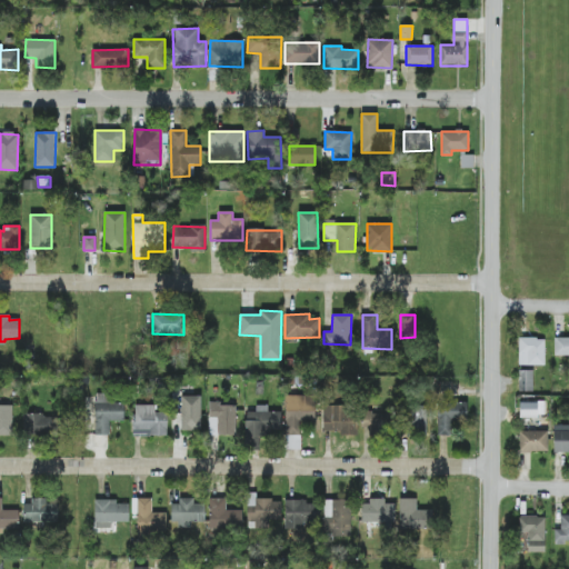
[(568,337),(555,338),(553,356),(568,355),(568,337)]
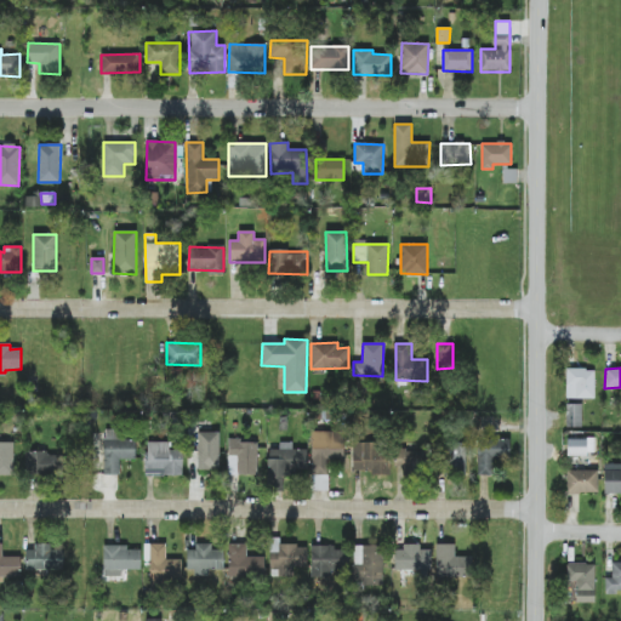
[(594,370),(567,369),(567,398),(594,399),(594,370)]
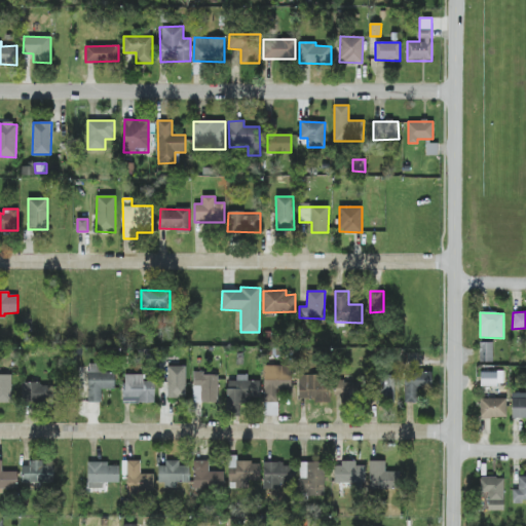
[(492,362),(492,342),(480,342),(480,362),(492,362)]
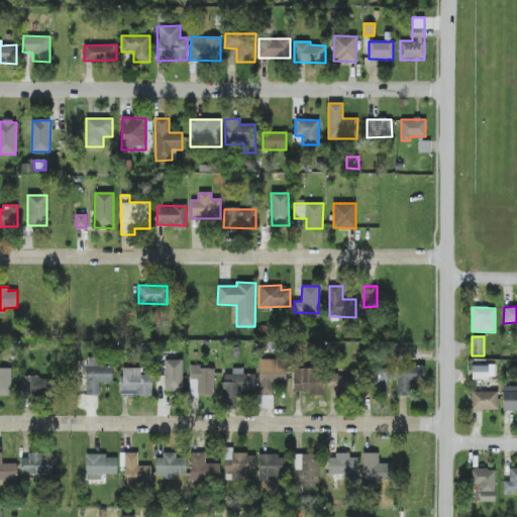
[(87,395),(100,396),(100,382),(112,383),(113,366),(101,366),(101,358),(87,357),(87,395)]
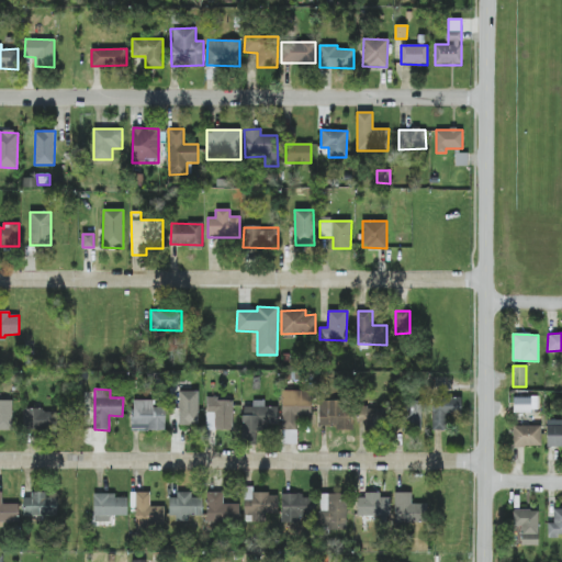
[(198,426),(199,392),(179,391),(178,425),(198,426)]
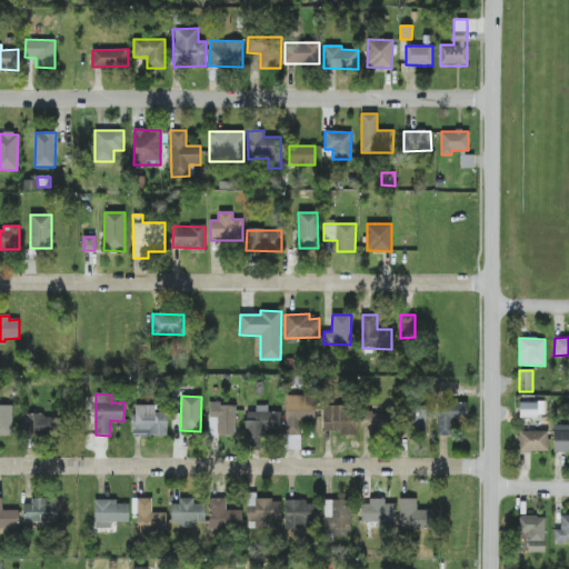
[(316,421),(315,396),(285,396),(286,449),(300,449),(300,421),(316,421)]
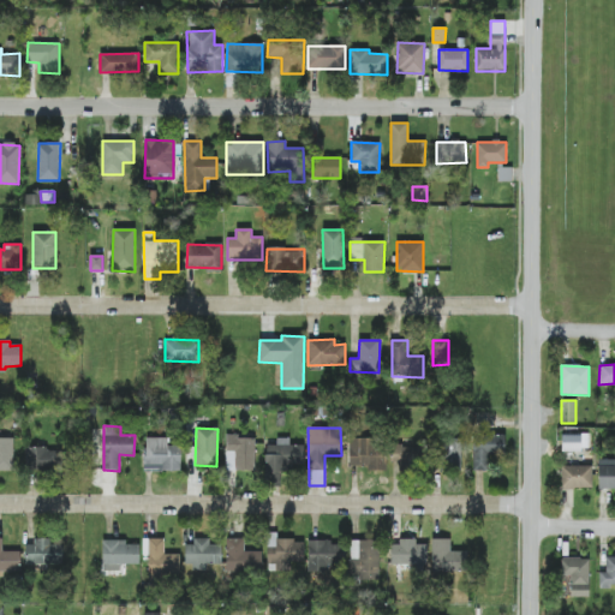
[(581,452),(581,434),(562,434),(562,452),(581,452)]
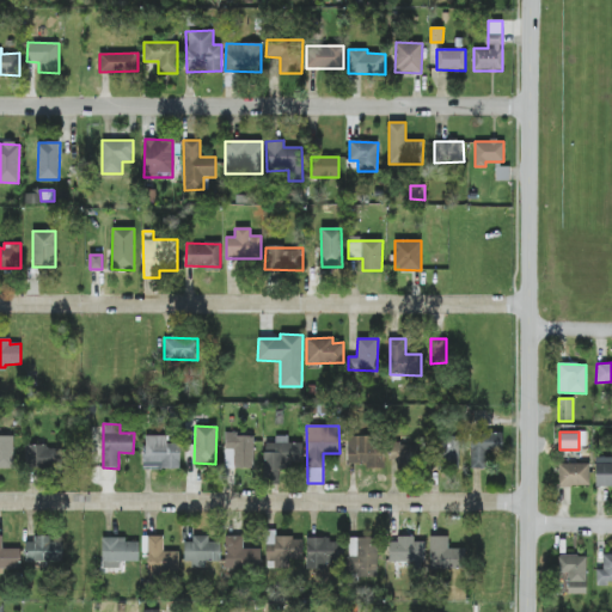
[(254,469),(254,436),(237,436),(237,433),(225,433),(225,469),(254,469)]
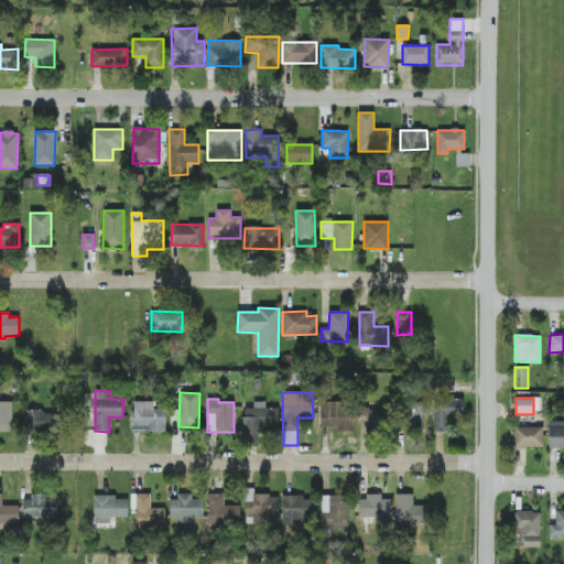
[(434,432),(448,432),(448,414),(464,414),(464,399),(433,399),(434,432)]
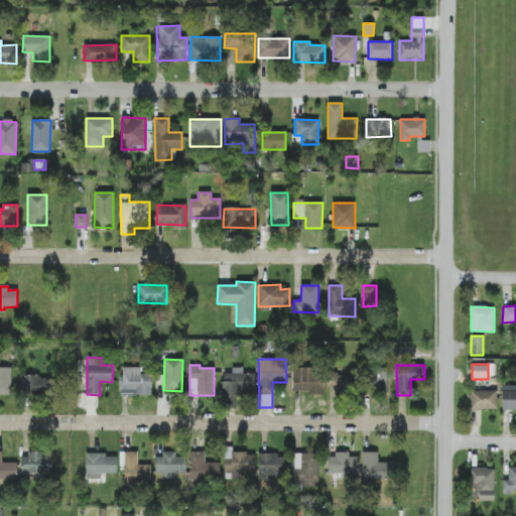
[(11,366),(0,366),(0,394),(11,395),(11,366)]
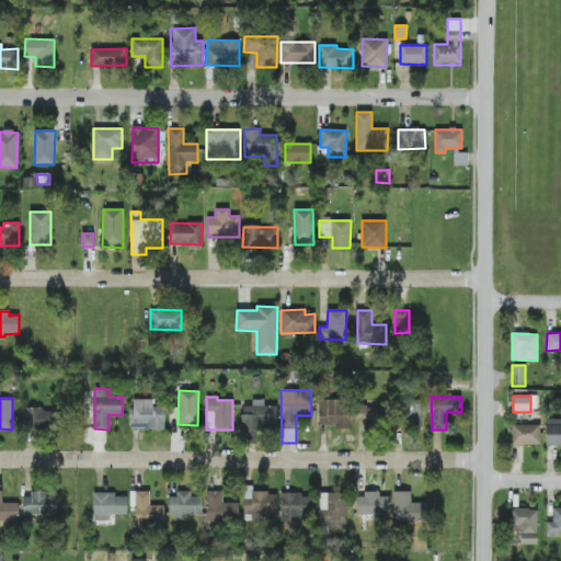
[(153,400),(133,399),(132,430),(164,430),(165,407),(153,407),(153,400)]
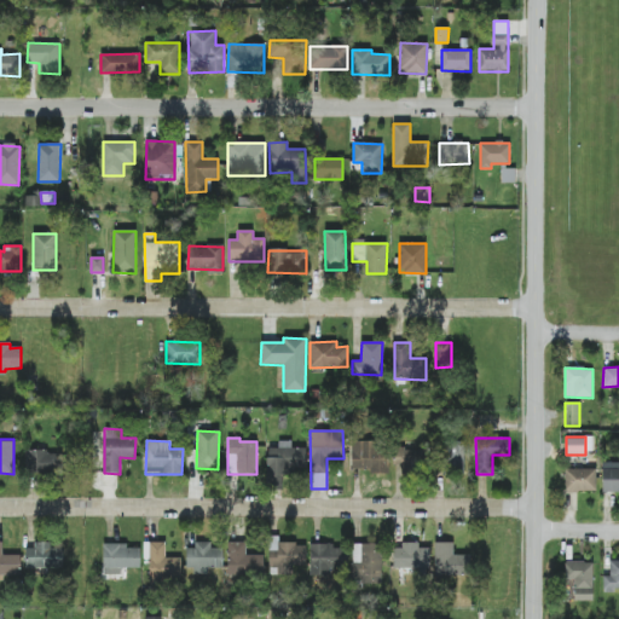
[(306,468),(307,449),(291,447),(291,441),(278,441),(278,449),(267,447),(265,489),(282,490),(283,475),(294,475),(294,468),(306,468)]
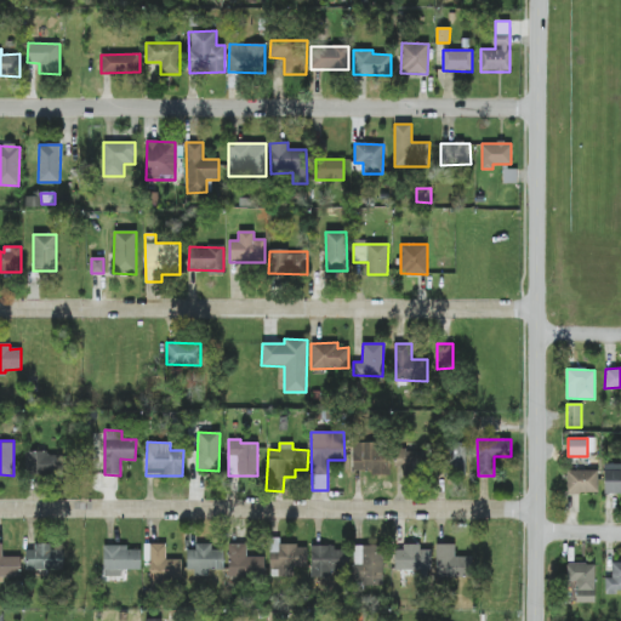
[(389,473),(391,444),(353,443),(353,473),(389,473)]
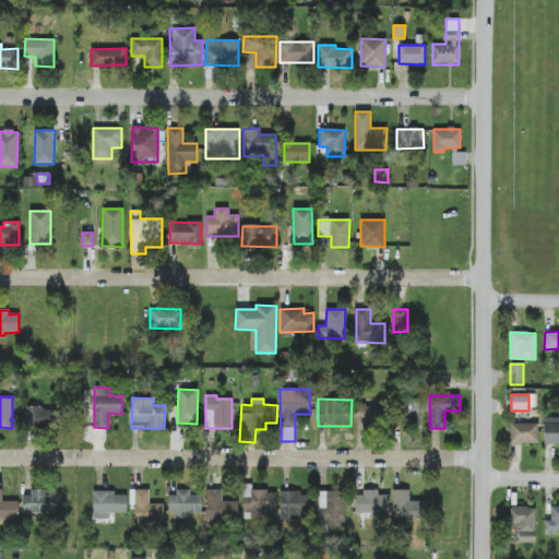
[(419,424),(418,402),(407,403),(408,424),(419,424)]
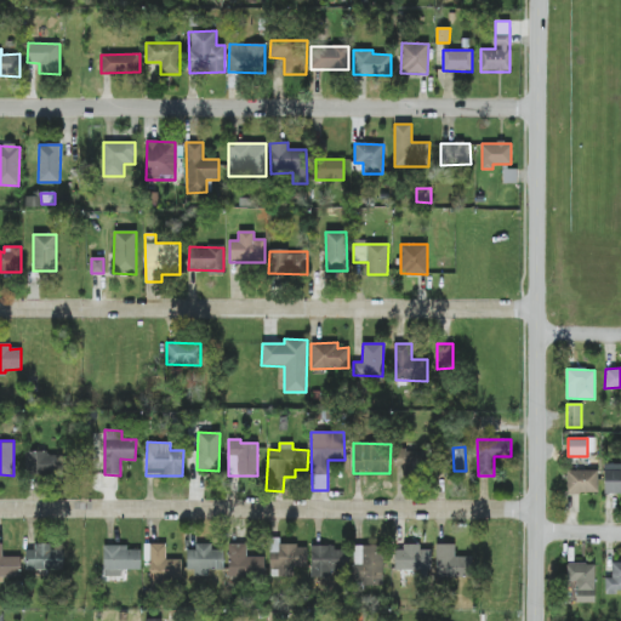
[(427,451),(397,450),(396,472),(426,473),(427,451)]
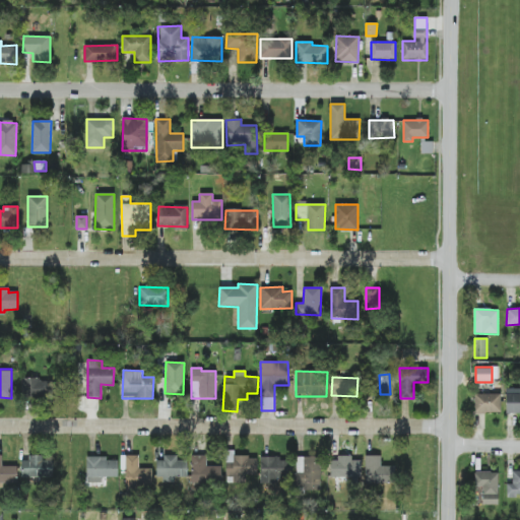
[(21,398),(53,397),(53,379),(20,380),(21,398)]
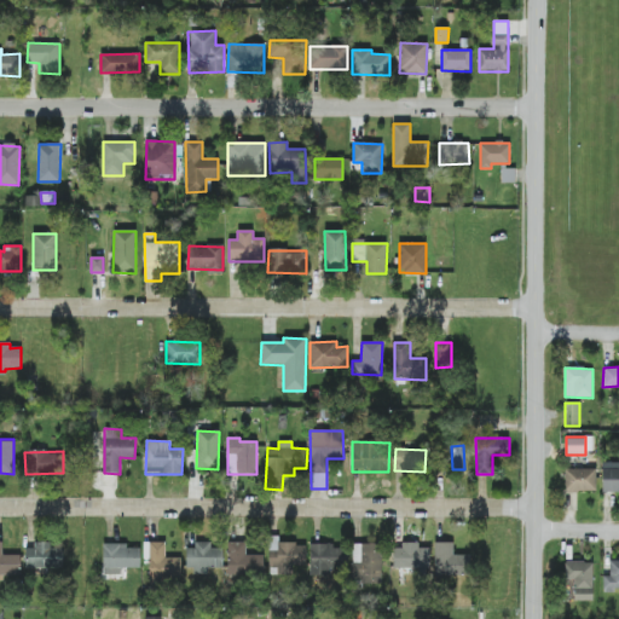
[(602,492),(618,491),(618,462),(602,463),(602,492)]
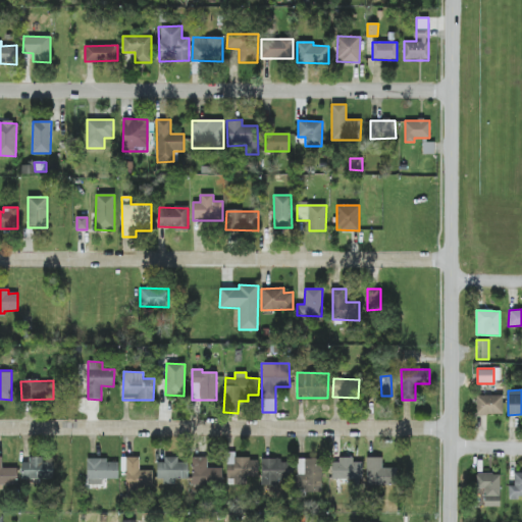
[(503,396),(476,396),(476,415),(503,415),(503,396)]
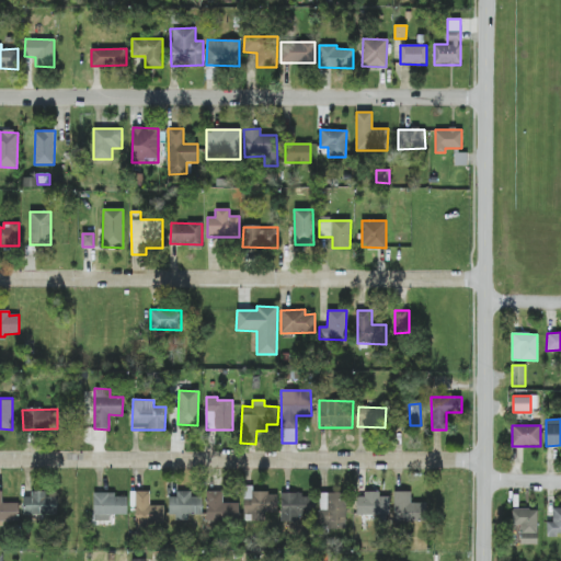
[(19,503),(2,503),(2,491),(0,490),(0,526),(4,526),(4,522),(19,522),(19,503)]
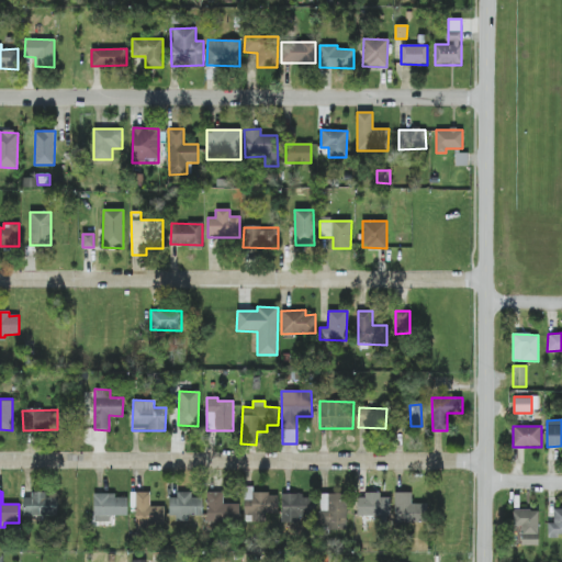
[(23,498),(23,516),(57,516),(57,496),(46,496),(45,492),(31,493),(31,497),(23,498)]
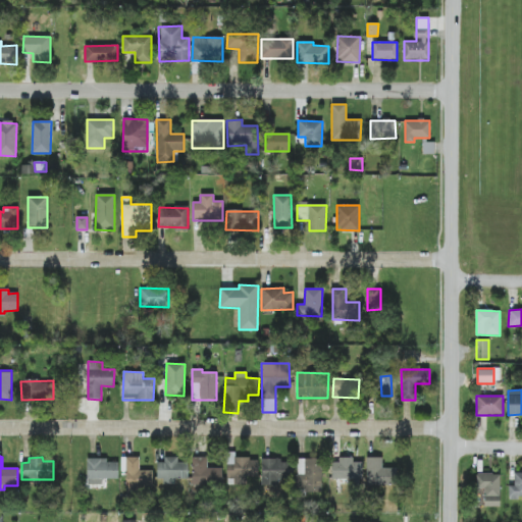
[(140,458),(126,457),(125,489),(153,489),(153,470),(139,470),(140,458)]
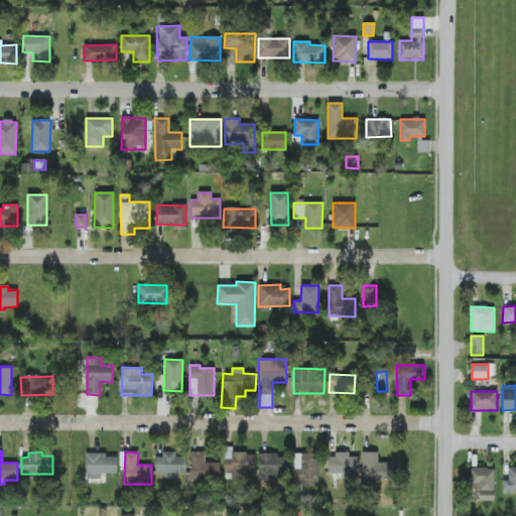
[(225,452),(224,479),(244,480),(244,471),(255,471),(255,453),(225,452)]
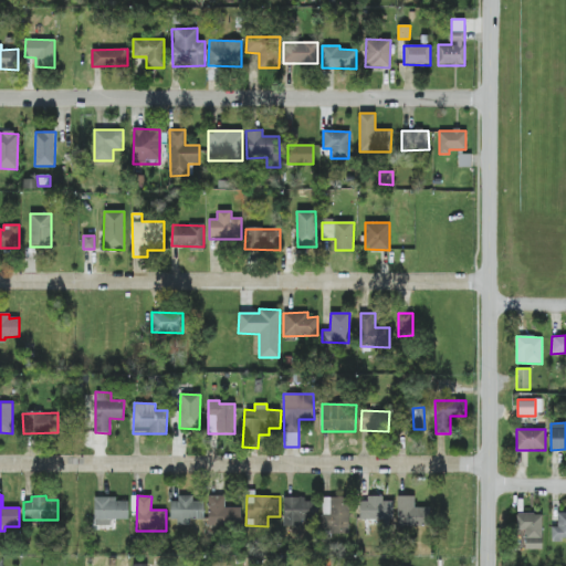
[(398,526),(430,525),(430,507),(415,507),(415,495),(397,495),(398,526)]
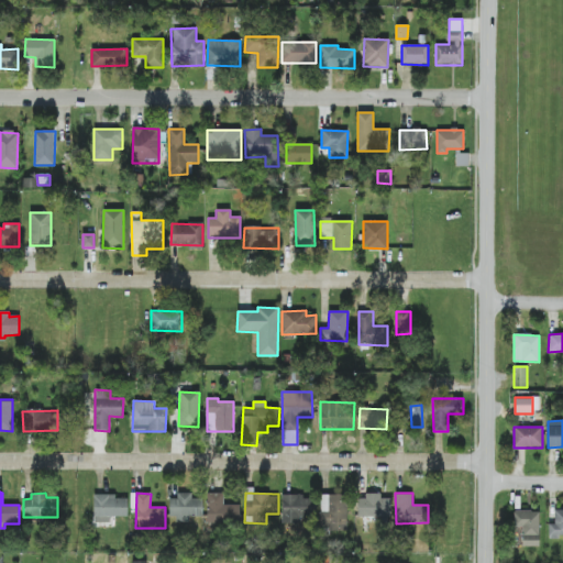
[(128,498),(116,498),(116,494),(94,495),(94,523),(100,522),(100,517),(128,517),(128,498)]
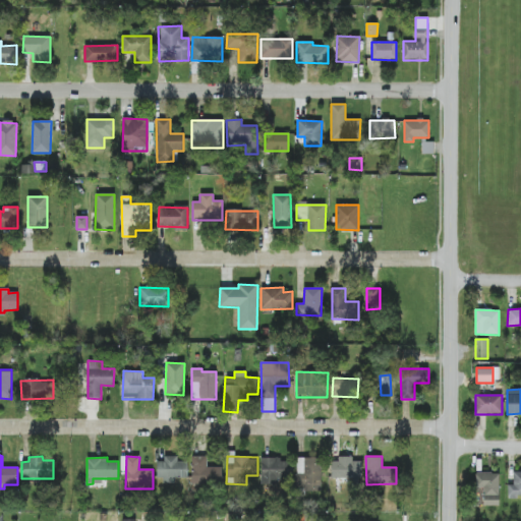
[(222,467),(208,467),(208,457),(192,457),(191,484),(222,485),(222,467)]
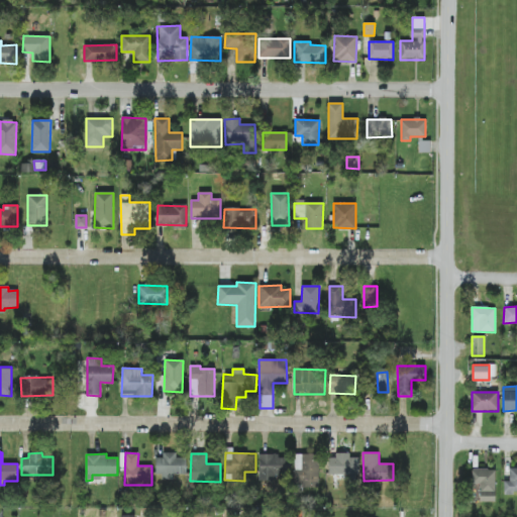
[(186,458),(177,458),(177,454),(158,454),(158,480),(174,480),(174,475),(186,475),(186,458)]
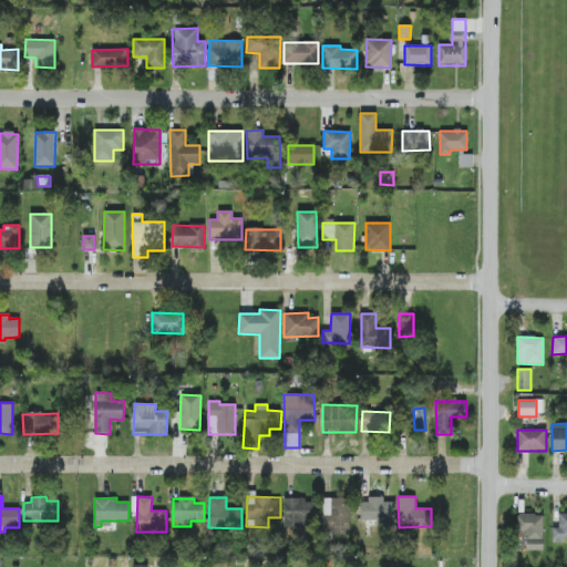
[(285,498),(284,527),(302,528),(302,521),(313,521),(313,502),(305,502),(305,498),(285,498)]
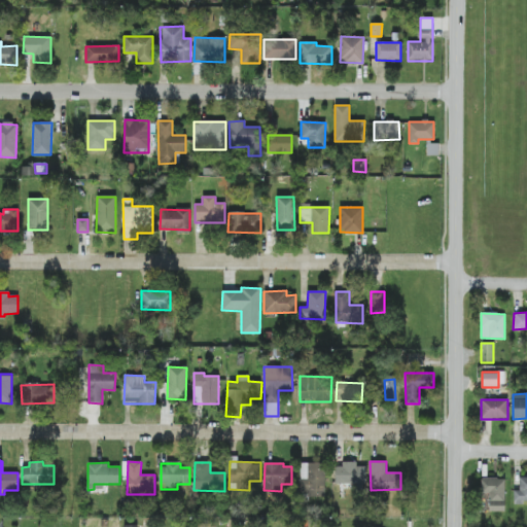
[(325,497),(325,463),(300,463),(300,497),(325,497)]
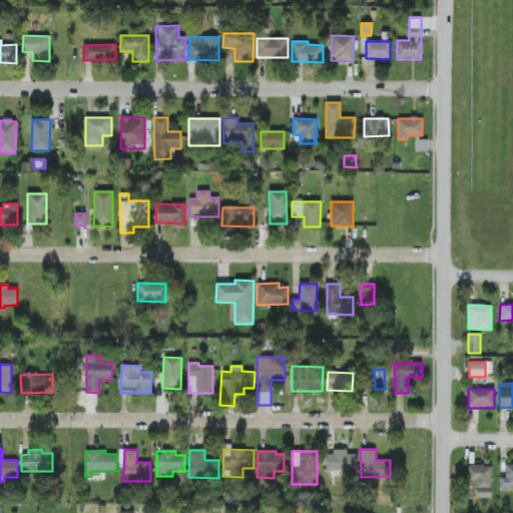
[(326,471),(356,471),(356,455),(348,454),(348,451),(326,451),(326,471)]
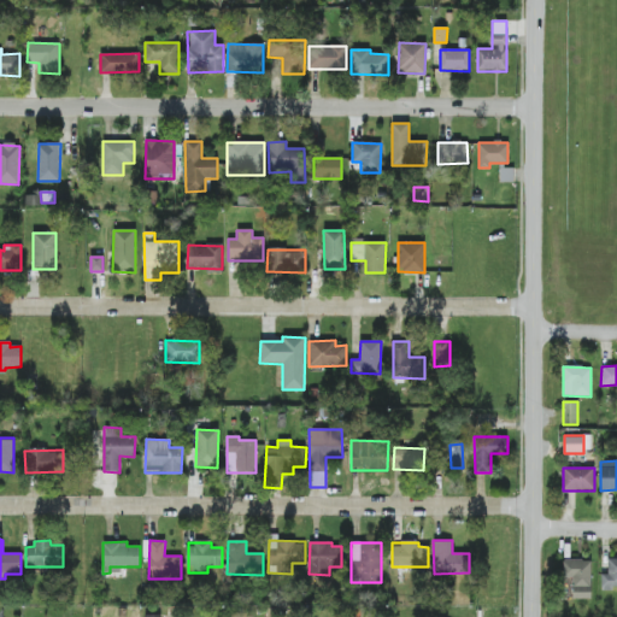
[(616,558),(607,559),(607,574),(601,575),(601,589),(616,588),(616,558)]
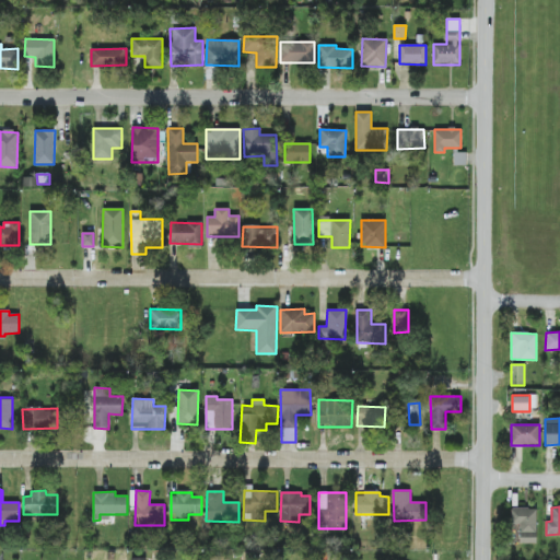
[(537,509),(512,508),(511,544),(536,544),(537,509)]
